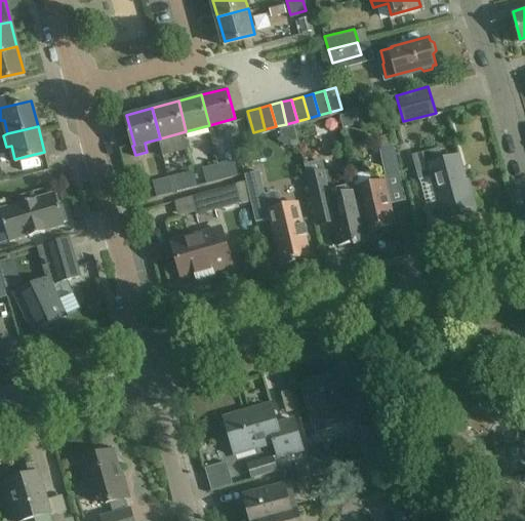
[(378,146),(385,172),(398,169),(392,143),(378,146)]
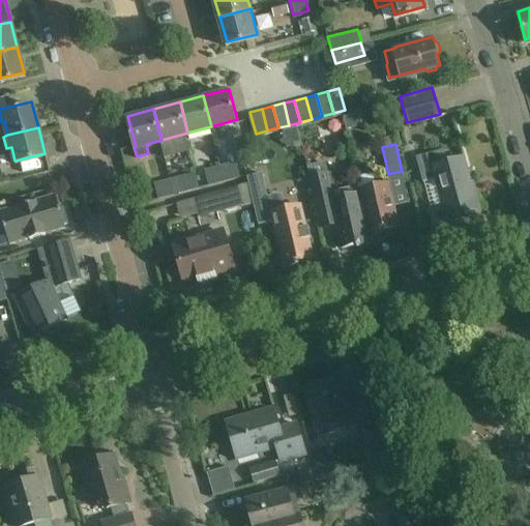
[(478,209),(467,166),(464,154),(447,158),(444,147),(415,155),(422,180),(437,176),(447,217),(478,209)]
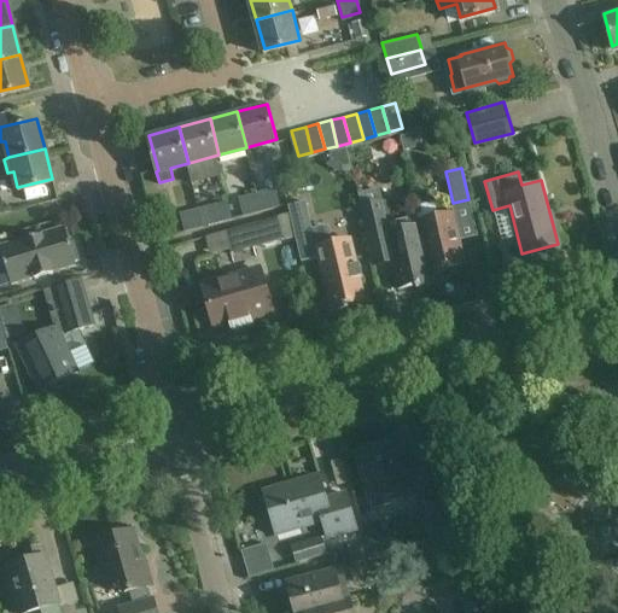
[(257,190),(262,208),(280,203),(275,185),(257,190)]
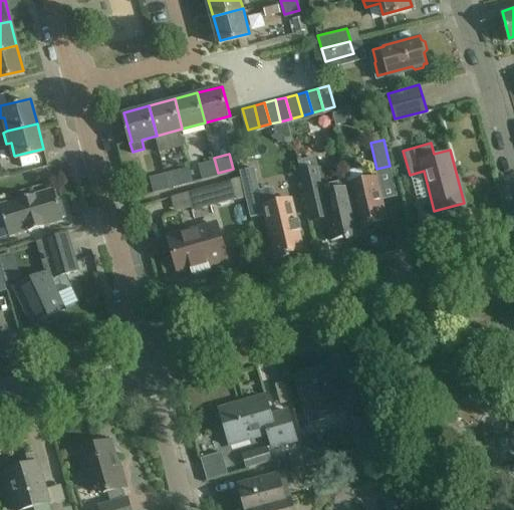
[(218,173),(214,158),(198,162),(201,177),(218,173)]
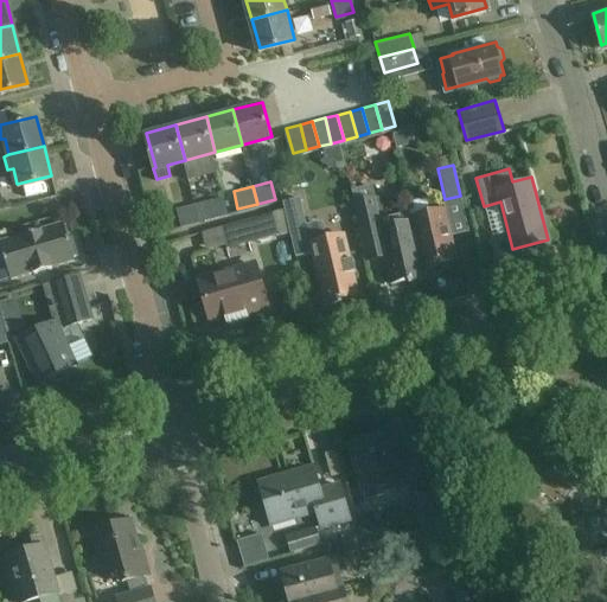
[(196,200),(199,219),(209,216),(228,211),(223,194),(196,200)]
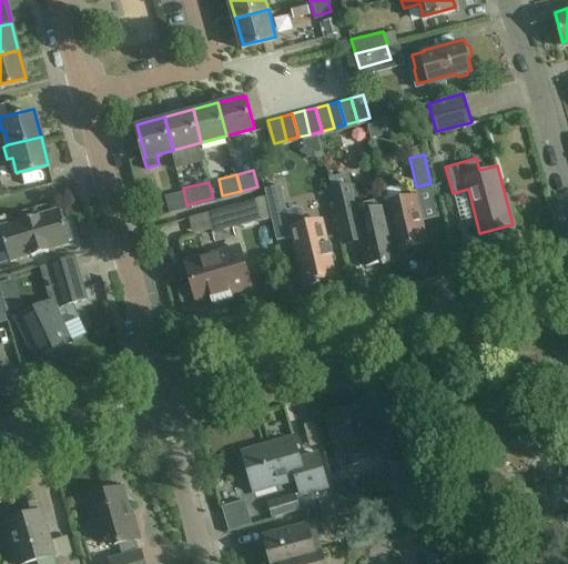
[(302,204),(287,209),(281,182),(266,185),(279,238),(293,234),(305,284),(321,280),(321,279),(336,275),(322,217),(306,220),(302,204)]
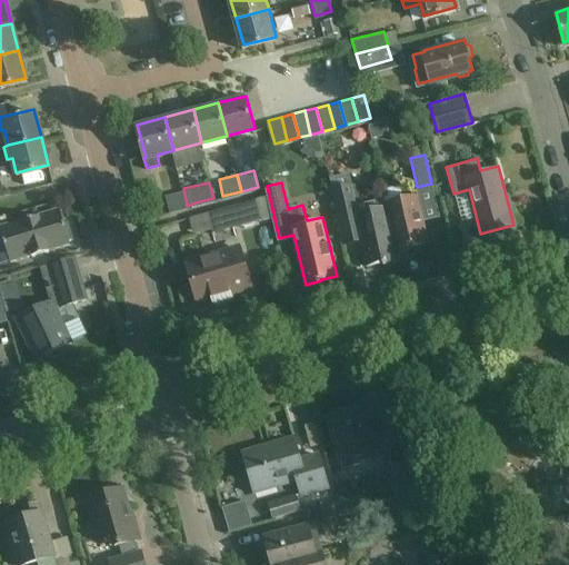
[(400,258),(398,250),(397,250),(387,205),(386,205),(359,211),(351,182),(332,187),(346,240),(361,237),(367,263),(383,259),(383,263),(400,258)]
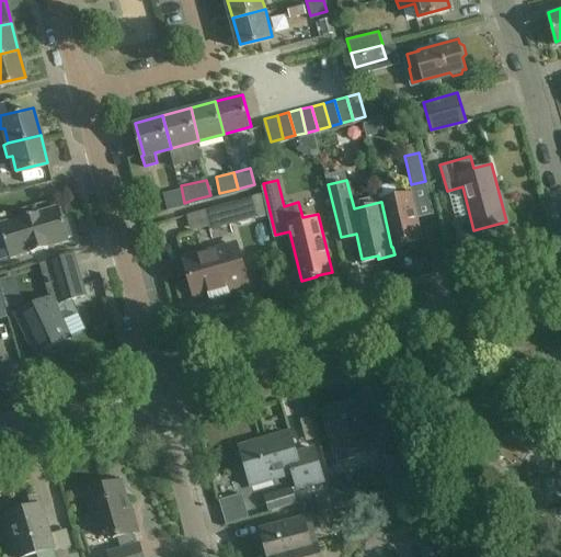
[(412,190),(397,194),(393,182),(377,186),(380,202),(381,202),(391,247),(392,247),(407,243),(407,240),(423,237),(412,190)]
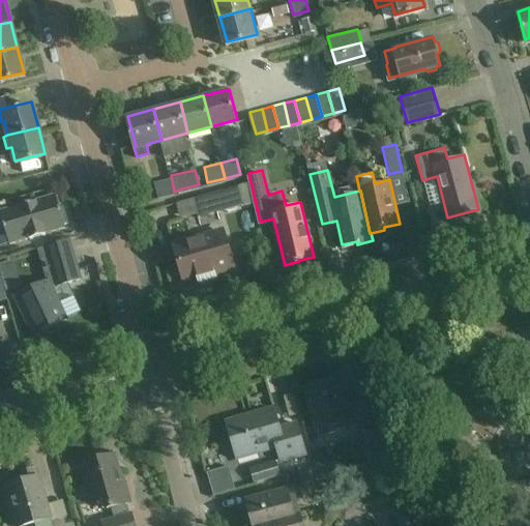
[(171,175),(170,176),(153,180),(157,196),(174,192),(171,175)]
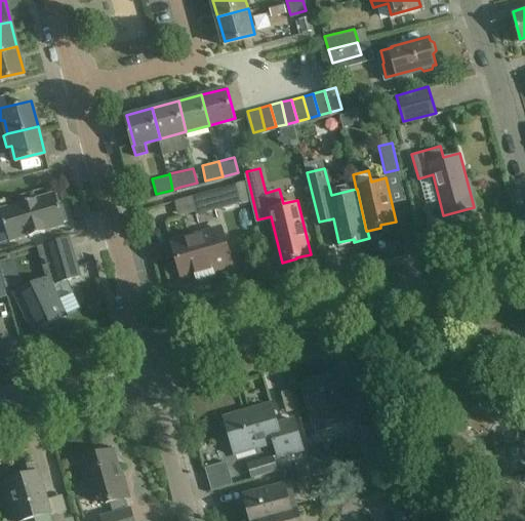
[(191,194),(196,213),(240,201),(235,183),(191,194)]
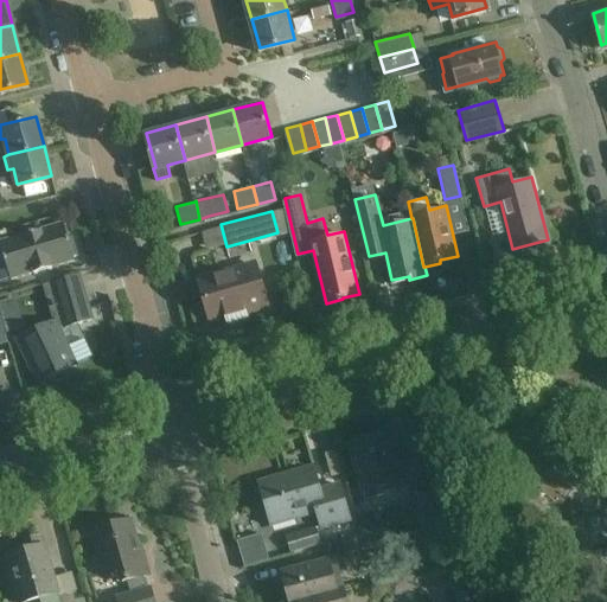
[(74,257),(72,254),(77,253),(71,234),(66,236),(62,219),(39,226),(40,228),(21,234),(21,232),(0,239),(0,243),(7,266),(0,267),(0,279),(11,276),(11,277),(33,270),(34,271),(51,266),(51,264),(74,257)]
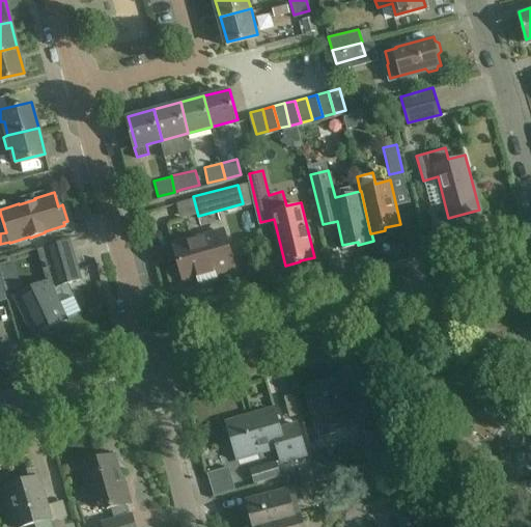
[(233,267),(226,244),(228,243),(224,228),(191,239),(191,238),(173,243),(184,277),(198,274),(200,282),(217,277),(216,272),(233,267)]
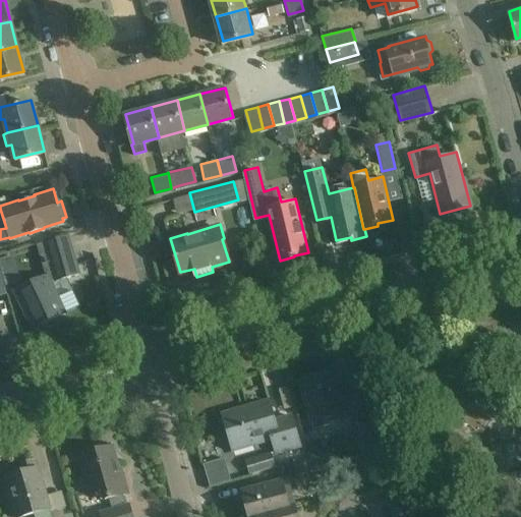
[(78,272),(67,232),(36,242),(42,262),(50,259),(55,279),(78,272)]
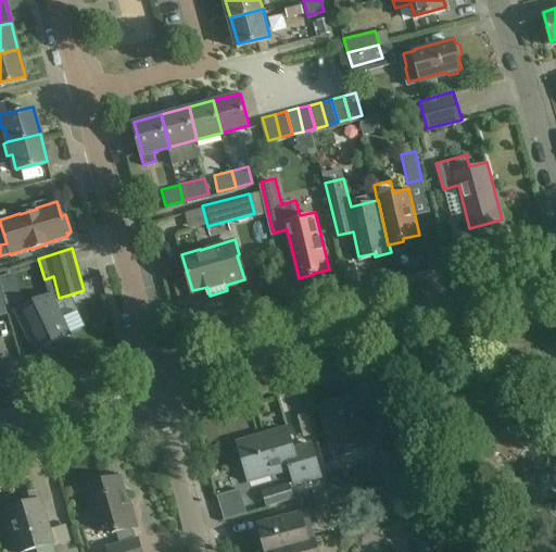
[(11,272),(0,274),(0,285),(1,288),(4,301),(17,298),(14,284),(11,272)]
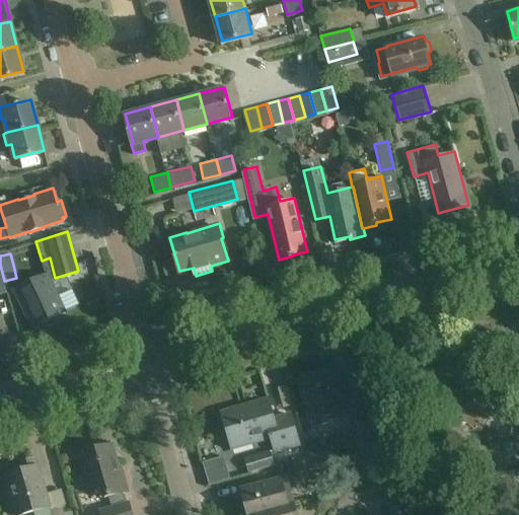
[(65,309),(48,273),(15,289),(32,324),(65,309)]
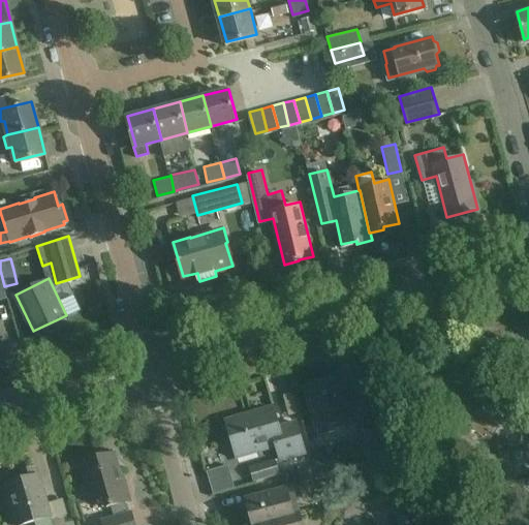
[(351,400),(343,402),(335,375),(303,384),(315,427),(355,415),(359,429),(371,426),(363,395),(351,398),(351,400)]
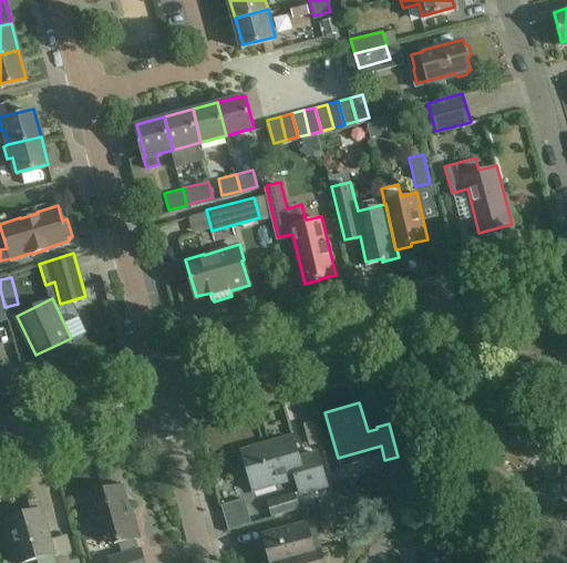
[(299,456),(292,434),(243,449),(254,488),(296,476),(300,492),(327,484),(318,450),(299,456)]
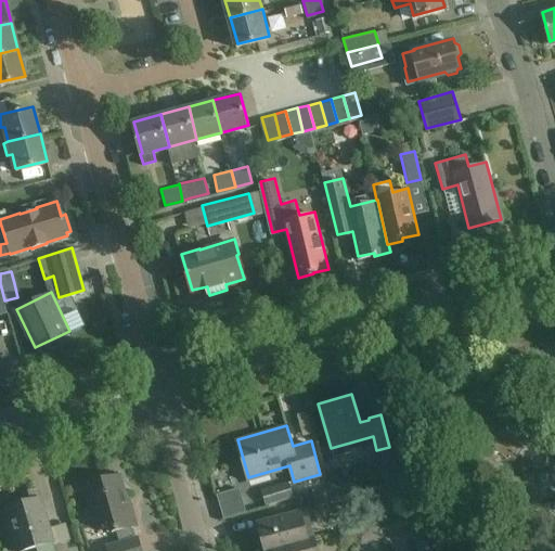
[(113,530),(117,529),(120,538),(107,542),(108,550),(143,550),(139,534),(134,535),(132,525),(134,524),(118,470),(100,475),(102,479),(87,484),(93,507),(88,508),(93,524),(110,520),(113,530)]
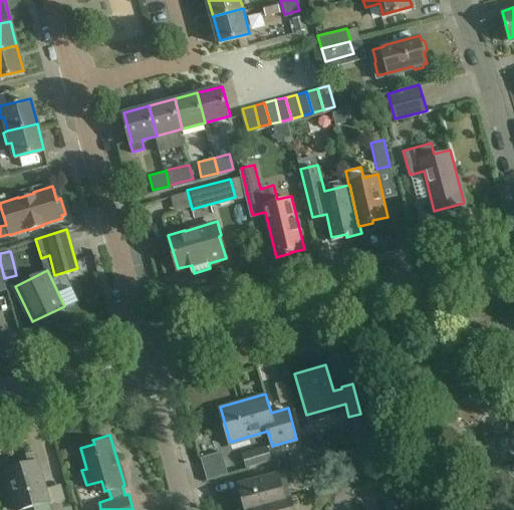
[(377,440),(358,448),(362,457),(381,449),(377,440)]
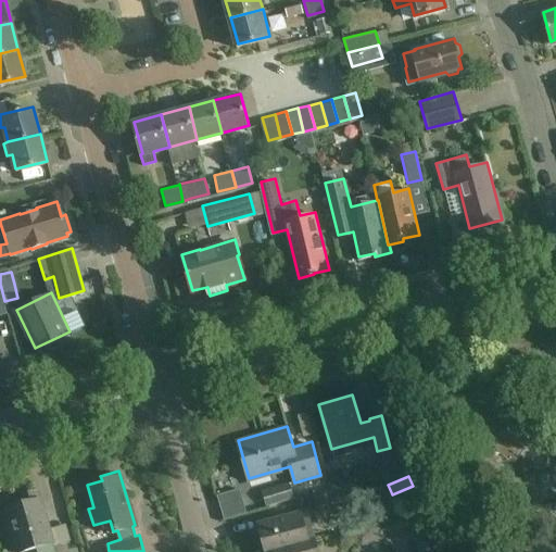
[(267,503),(294,496),(290,479),(263,488),(267,503)]
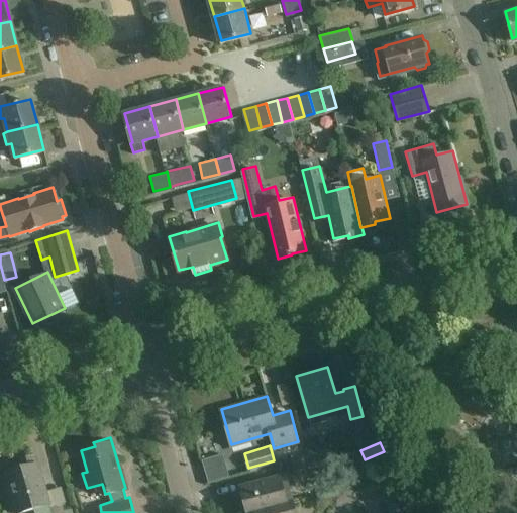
[(326,462),(323,448),(292,457),(295,470),(326,462)]
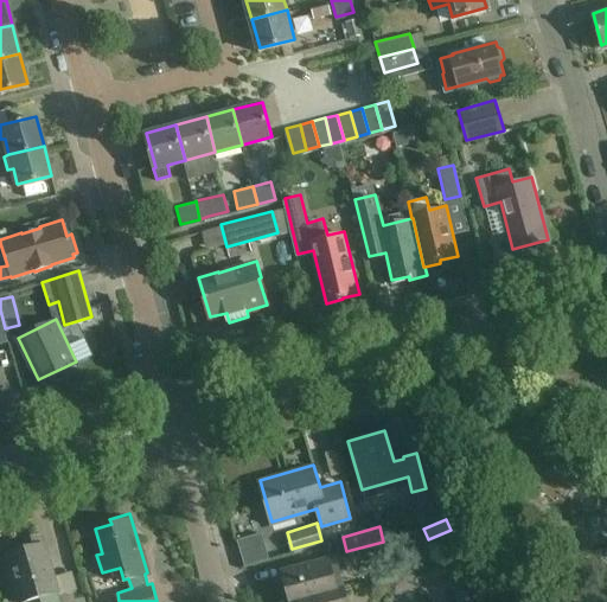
[(24,537),(27,548),(7,554),(21,601),(58,589),(44,543),(43,543),(39,532),(24,537)]
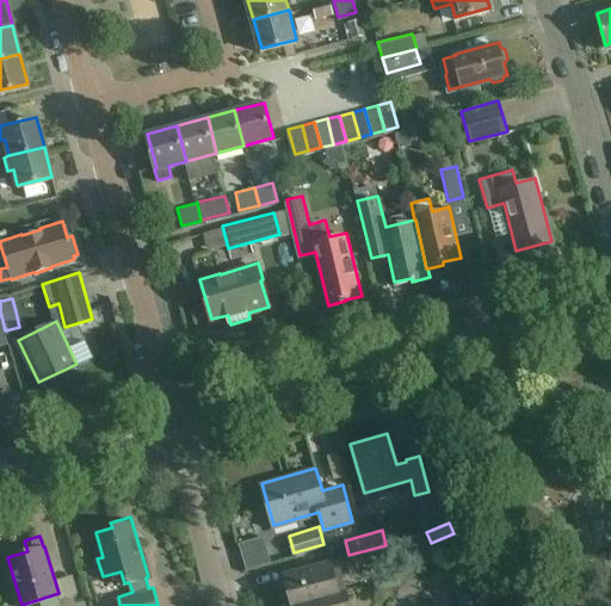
[(290,605),(291,605),(298,605),(298,604),(338,593),(338,592),(329,561),(282,574),(290,605)]
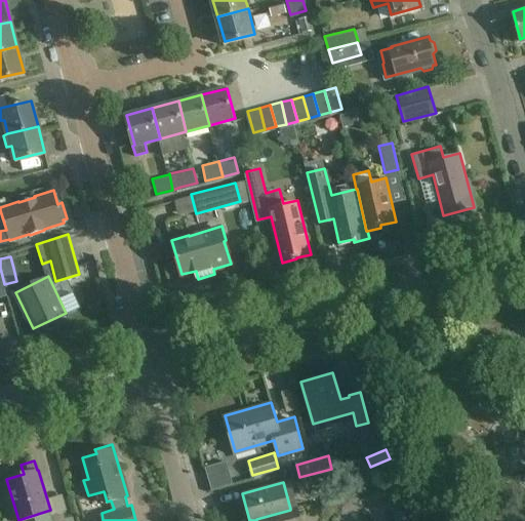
[(256,519),(256,520),(299,520),(296,508),(290,509),(290,510),(256,519)]
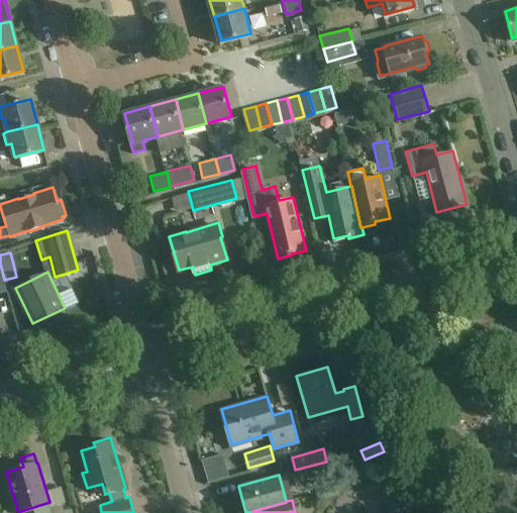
[(66,512),(65,509),(63,502),(50,506),(49,506),(52,512),(66,512)]
